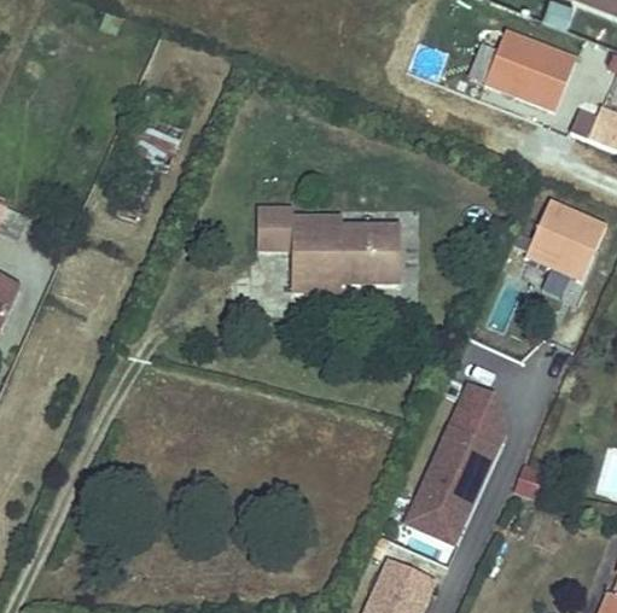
[(545,0),(540,12),(564,23),(574,3),(569,0),(545,0)]
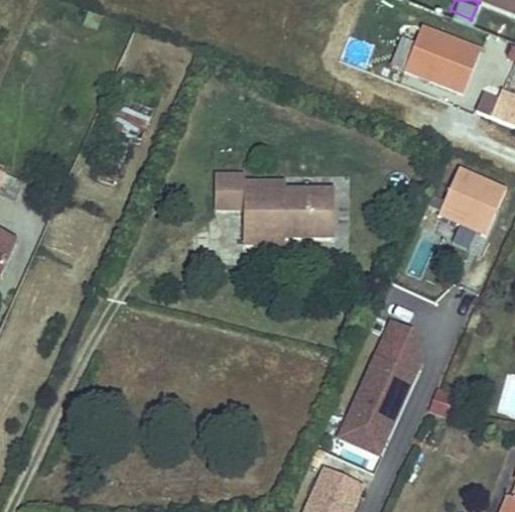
[(422,24),(404,69),(464,93),(480,46),(422,24)]
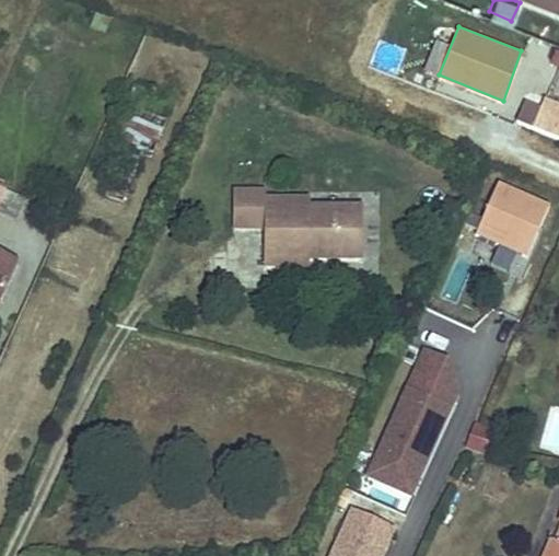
[(558,139),(558,108),(542,101),(530,127),(558,139)]
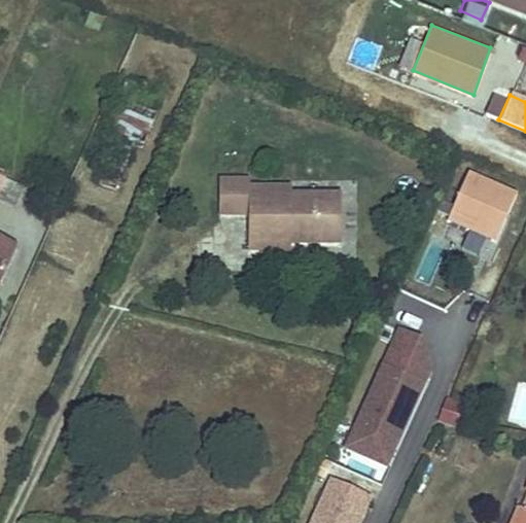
[(128,98),(112,126),(140,141),(155,113),(128,98)]
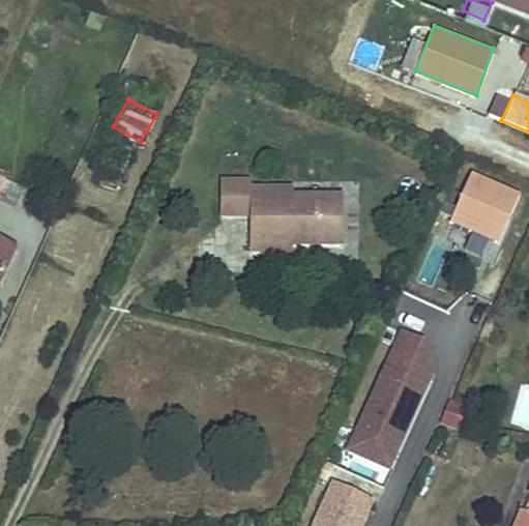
[(472,171),(451,220),(500,242),(520,194),(472,171)]
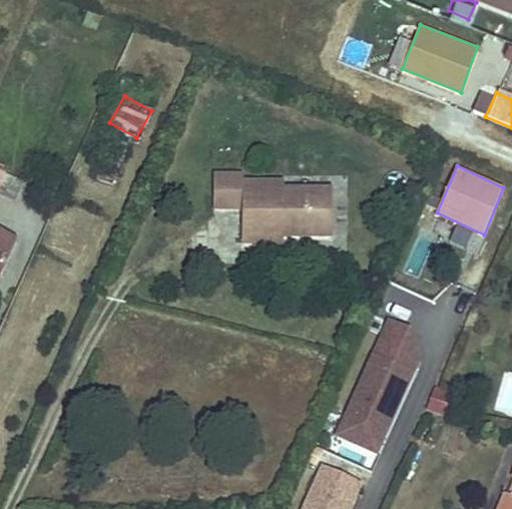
[(0,276),(4,278),(19,241),(0,232),(0,196),(1,194),(0,193),(0,184),(5,173),(0,170),(0,276)]
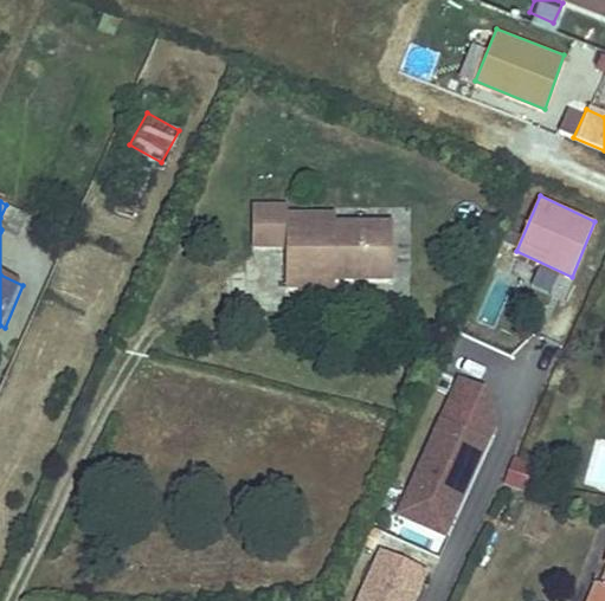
[(0,224),(17,231),(25,212),(7,205),(0,221),(0,224)]
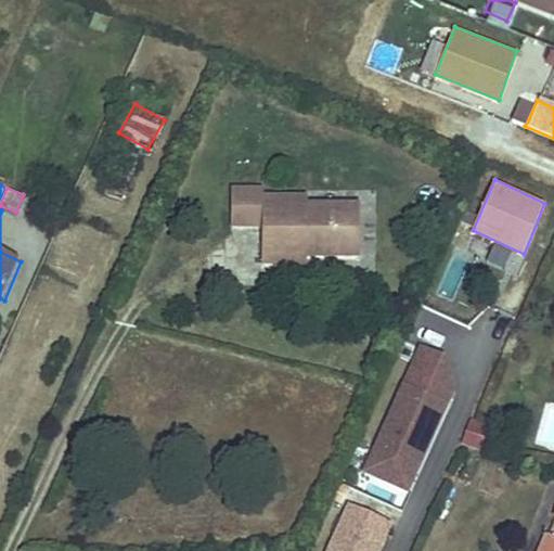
[(236,190),(235,221),(268,221),(268,259),(312,259),(312,253),(365,254),(366,206),(313,206),(313,199),(269,197),(269,190),(236,190)]
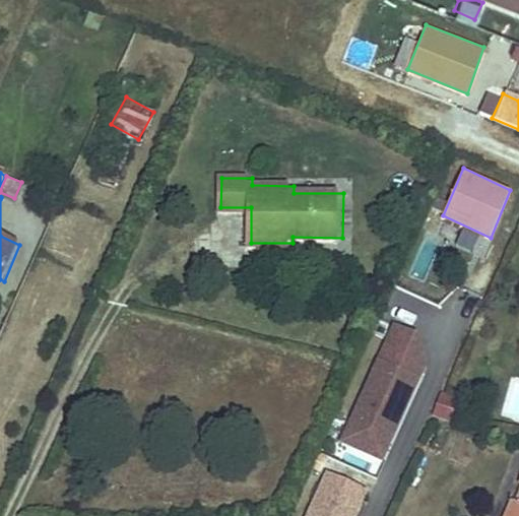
[(391,320),(340,440),(383,459),(428,357),(414,331),(391,320)]
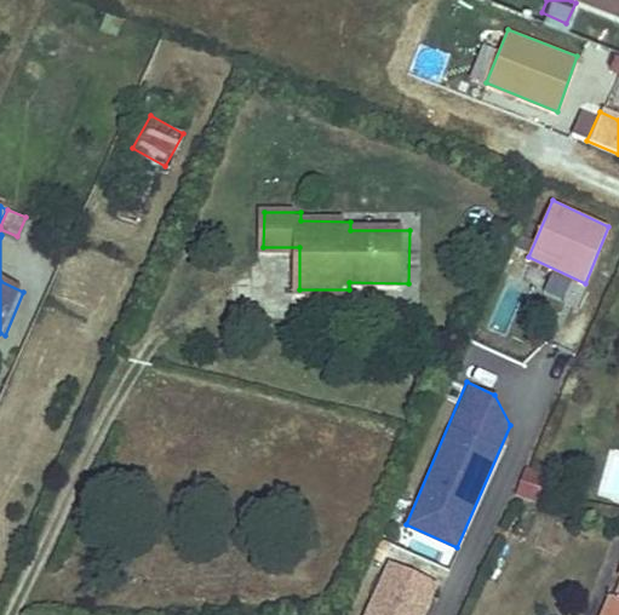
[(389,562),(365,614),(419,614),(435,582),(389,562)]
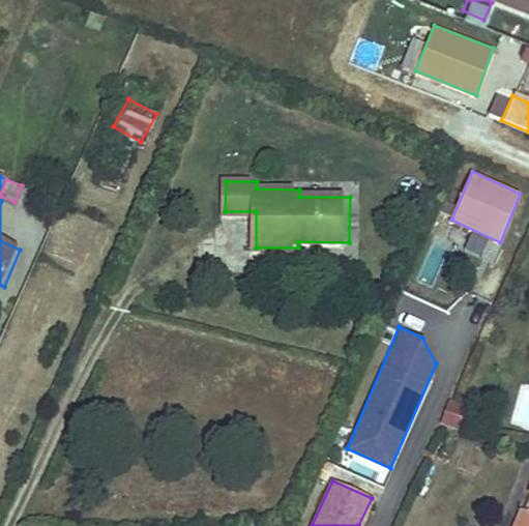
[(528,525),(528,514),(518,509),(510,525),(528,525)]
